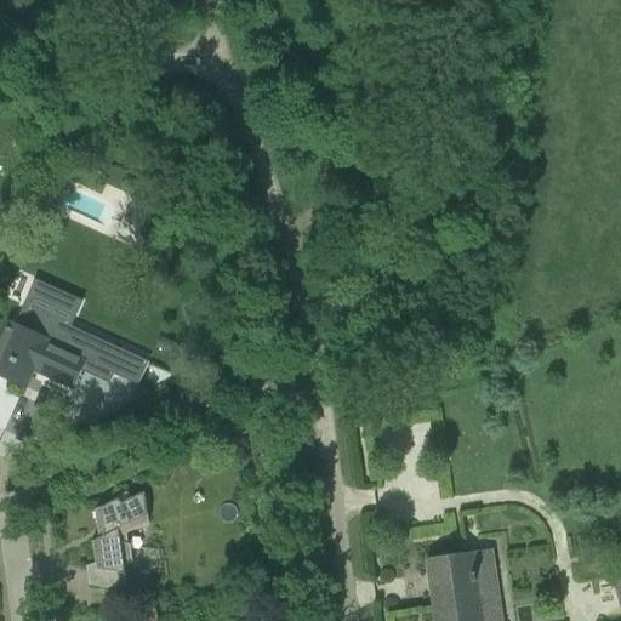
[(134,199),(124,222),(140,229),(149,206),(134,199)]
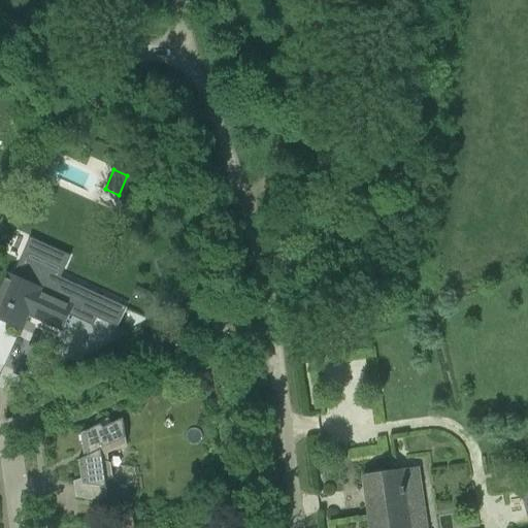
[(0,292),(0,320),(22,330),(28,315),(38,320),(62,330),(72,307),(117,328),(126,308),(55,275),(56,273),(27,260),(19,279),(8,274),(0,292)]
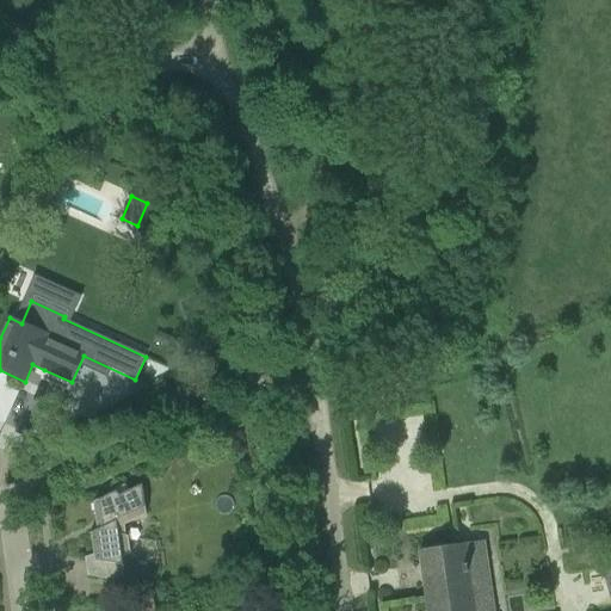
[(159,333),(154,343),(166,347),(170,338),(159,333)]
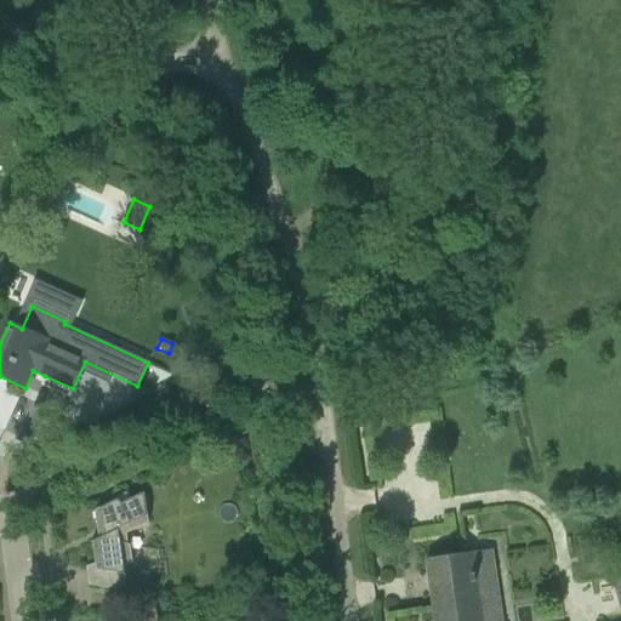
[(90,587),(114,591),(127,593),(124,568),(132,567),(129,545),(127,545),(126,534),(148,524),(143,493),(121,503),(118,500),(95,512),(100,540),(91,545),(95,567),(86,570),(90,587)]
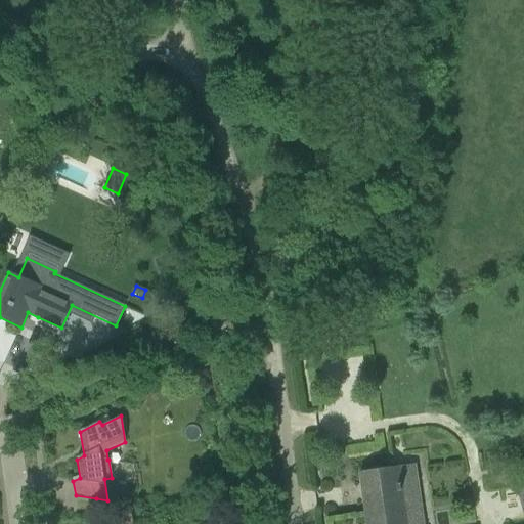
[(422,523),(415,465),(359,473),(366,523),(422,523)]
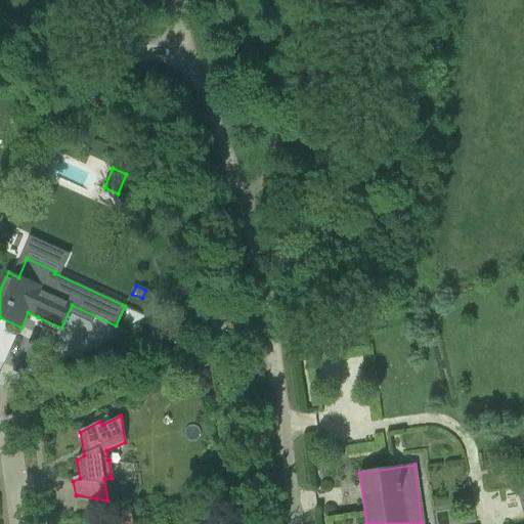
[(523,468),(515,472),(519,484),(521,484),(523,494),(523,468)]
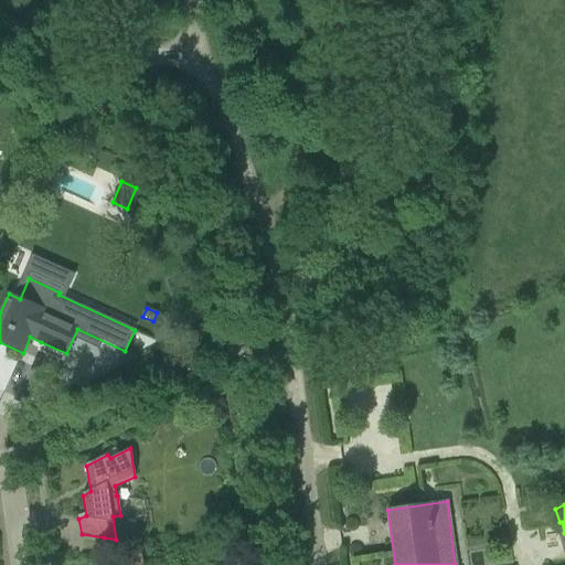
[(141,564),(140,552),(115,547),(118,564),(141,564)]
